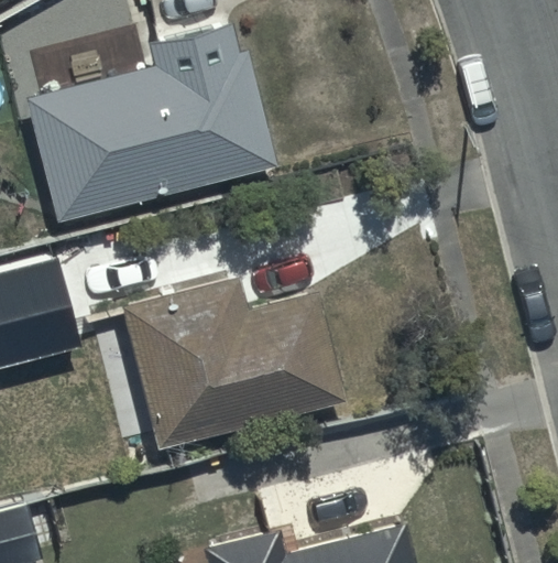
[(154,66),(26,96),(57,223),(275,170),(247,50),(238,52),(231,24),(149,44),(154,66)]
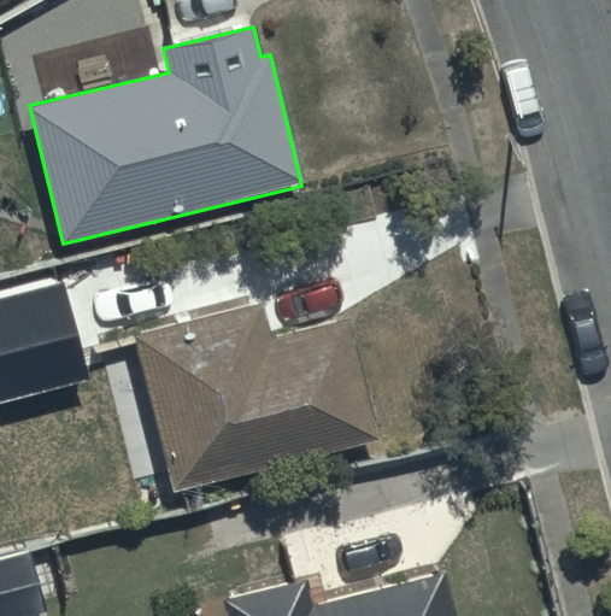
[(0,403),(84,381),(58,282),(0,297),(0,403)]
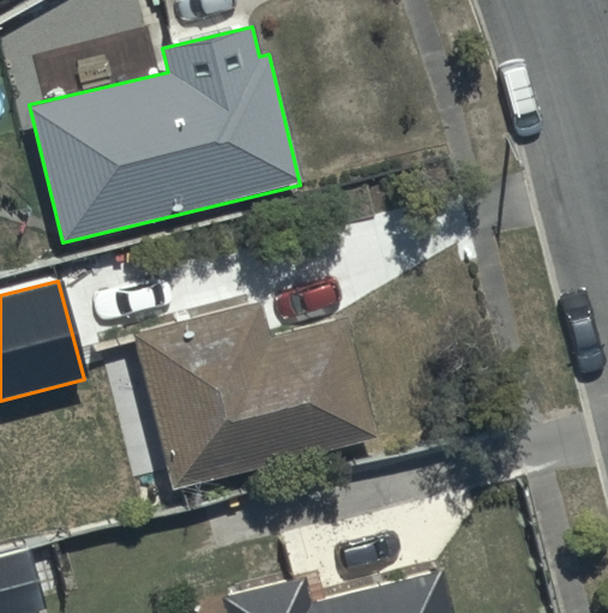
[(136,343),(100,353),(127,457),(162,449),(173,491),(377,437),(343,310),(305,319),(307,329),(270,338),(260,301),(197,318),(196,312),(178,317),(179,324),(133,336),(136,343)]
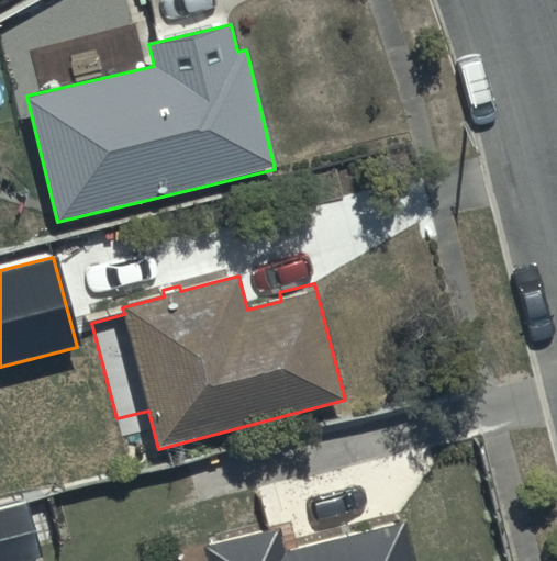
[(0,508),(0,560),(33,560),(43,559),(29,502),(0,508)]
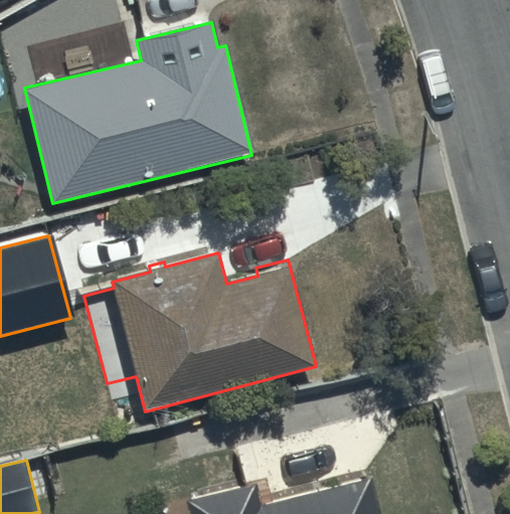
[(378,513),(368,475),(257,505),(251,484),(186,502),(188,513),(378,513)]
